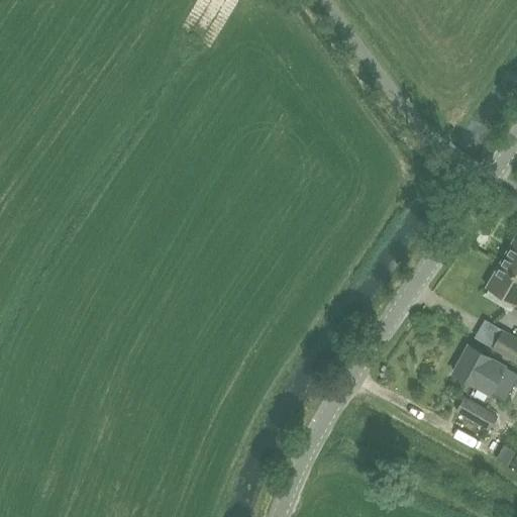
[(516,238),(514,237),(498,265),(514,274),(516,269),(516,238)]
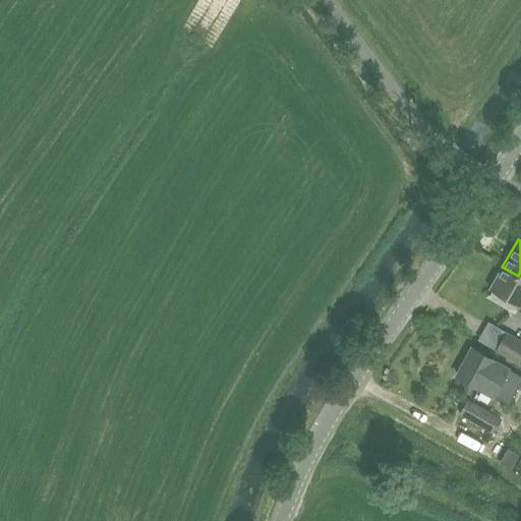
[(493,290),(489,296),(514,310),(517,304),(520,306),(520,305),(520,271),(518,276),(502,267),(489,288),(493,290)]
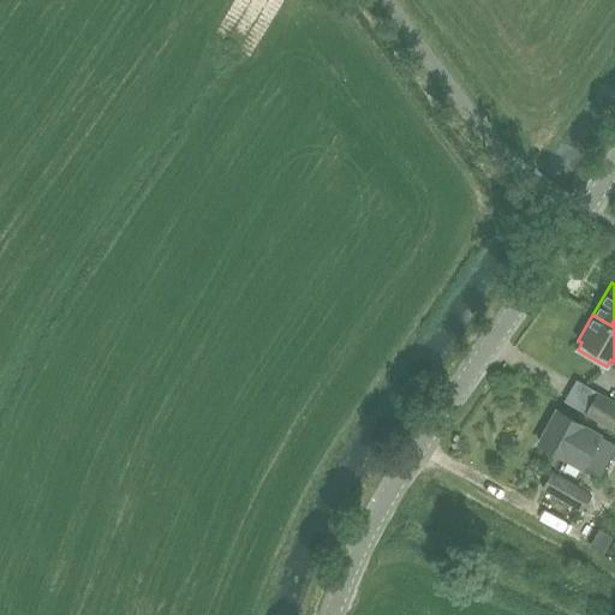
[(584,413),(614,431),(614,401),(575,380),(563,401),(585,413),(584,413)]
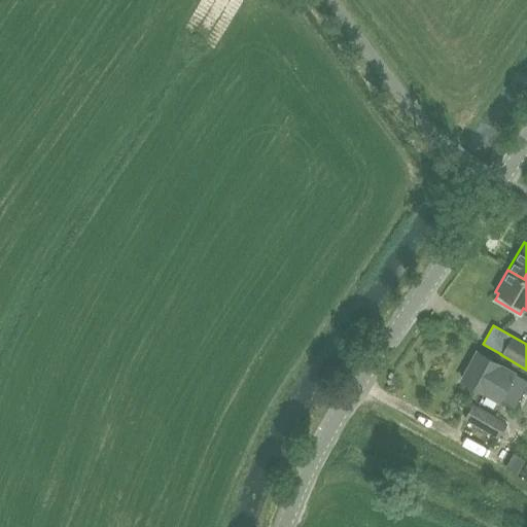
[(497,398),(513,371),(478,351),(462,379),(497,398)]
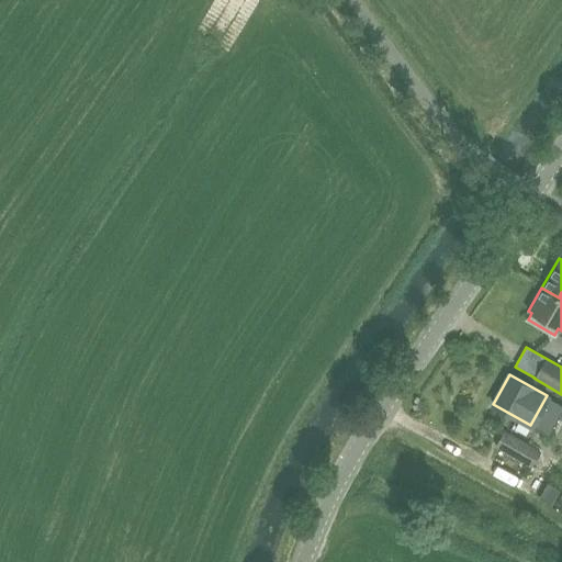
[(540,450),(504,429),(495,446),(531,467),(540,450)]
